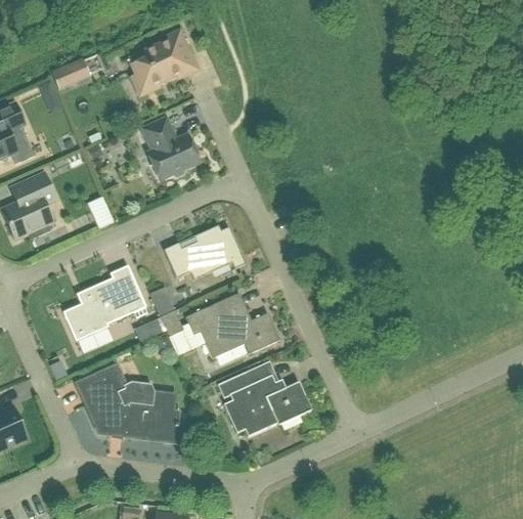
[(178,78),(186,74),(199,69),(191,52),(180,28),(167,34),(168,38),(143,48),(146,54),(145,55),(146,56),(130,62),(135,73),(131,75),(140,95),(160,86),(159,83),(177,74),(178,78)]
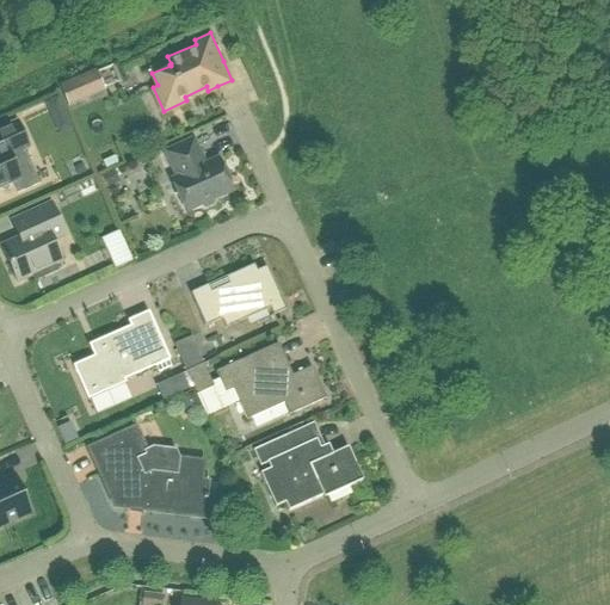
[(61,85),(62,86),(68,102),(88,92),(80,75),(61,85)]
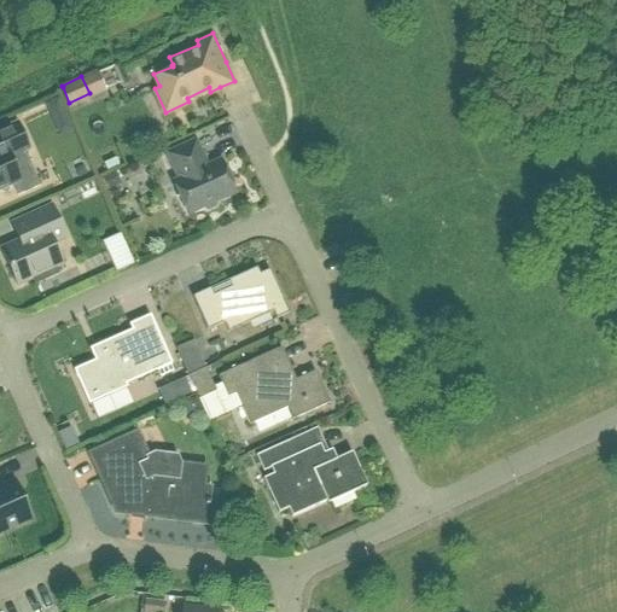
[(56,111),(64,108),(58,94),(46,99),(50,109),(56,111)]
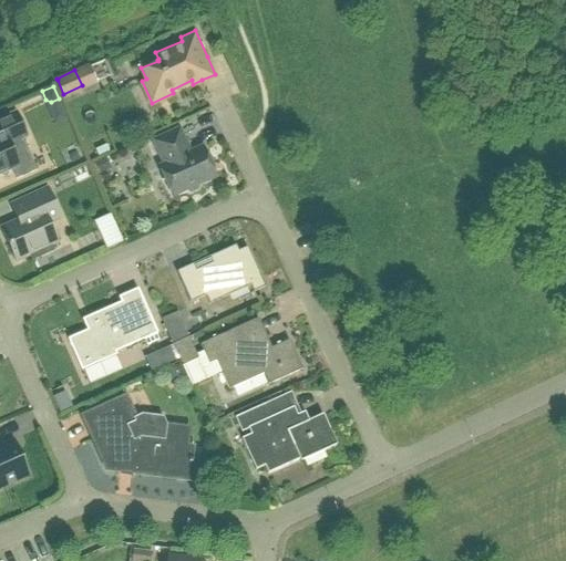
[(38,167),(22,134),(27,133),(17,110),(0,117),(0,169),(12,165),(17,176),(38,167)]
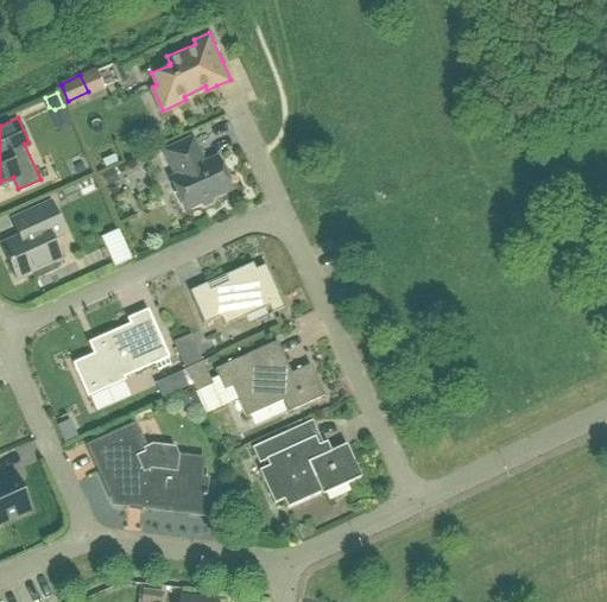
[(204,162),(193,135),(165,147),(177,173),(172,176),(185,207),(200,201),(204,202),(212,200),(214,194),(232,185),(217,156),(204,162)]
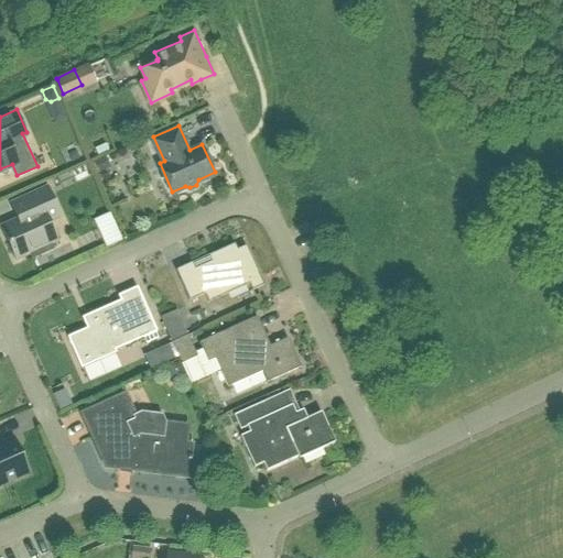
[(105,155),(96,160),(100,170),(109,165),(105,155)]
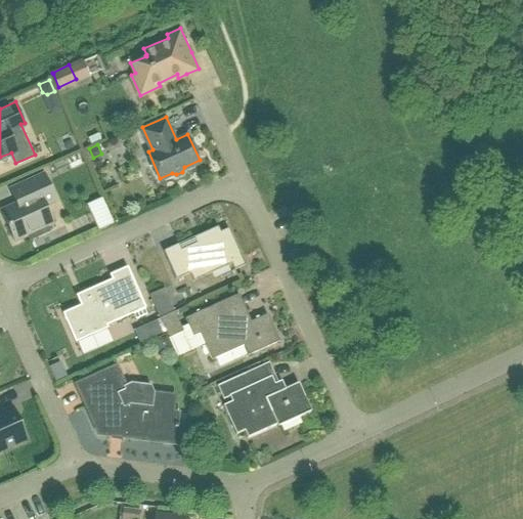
[(45,172),(18,183),(10,187),(16,202),(1,209),(14,239),(29,232),(31,238),(50,229),(48,224),(54,221),(45,203),(56,198),(45,172)]
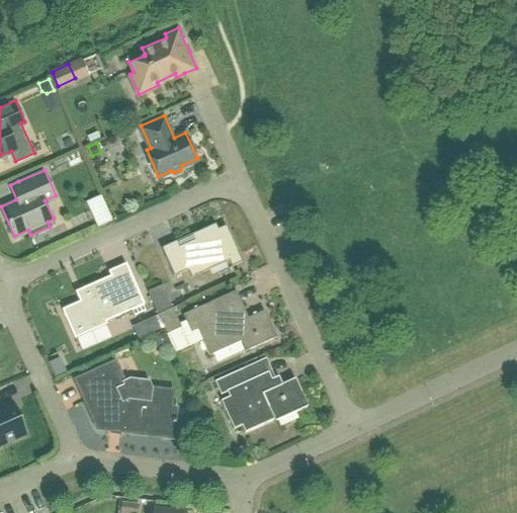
[(86,200),(89,206),(103,200),(100,193),(86,200)]
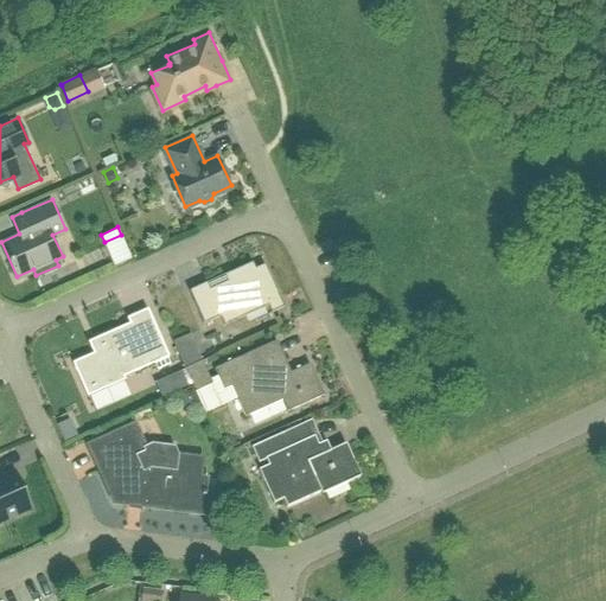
[(256,266),(253,260),(234,268),(236,274),(210,286),(208,280),(190,287),(204,320),(221,313),(224,323),(268,302),(272,309),(285,304),(266,261),(256,266)]
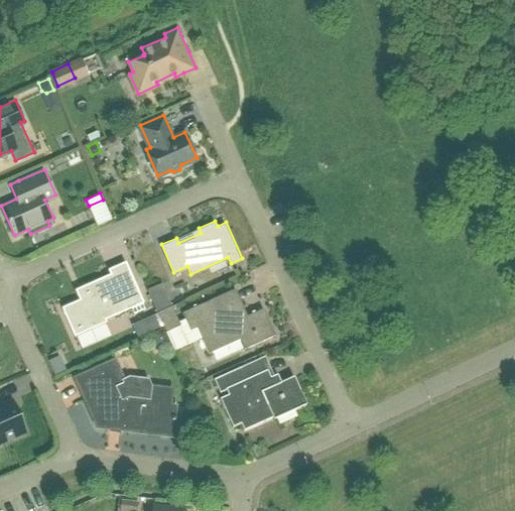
[(133,312),(146,306),(126,261),(109,268),(111,273),(76,288),(80,298),(62,306),(75,335),(77,334),(93,327),(107,321),(106,317),(130,306),(133,312)]
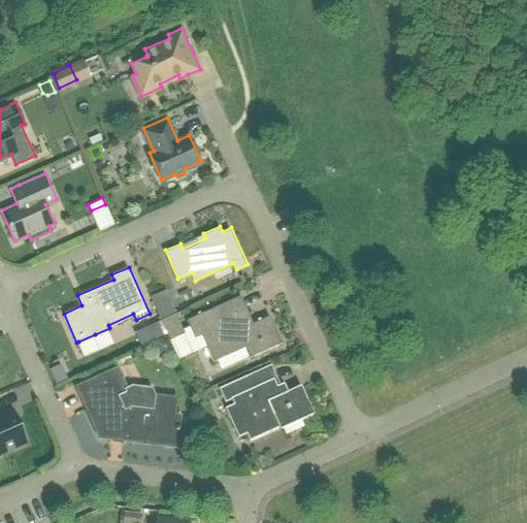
[(251,322),(246,315),(250,313),(241,293),(187,318),(195,336),(201,333),(213,360),(245,346),(250,356),(282,341),(271,316),(267,315),(251,322)]
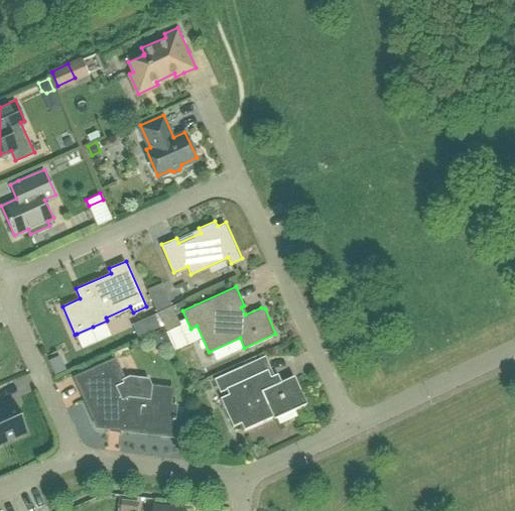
[(166,330),(180,324),(172,304),(158,310),(166,330)]
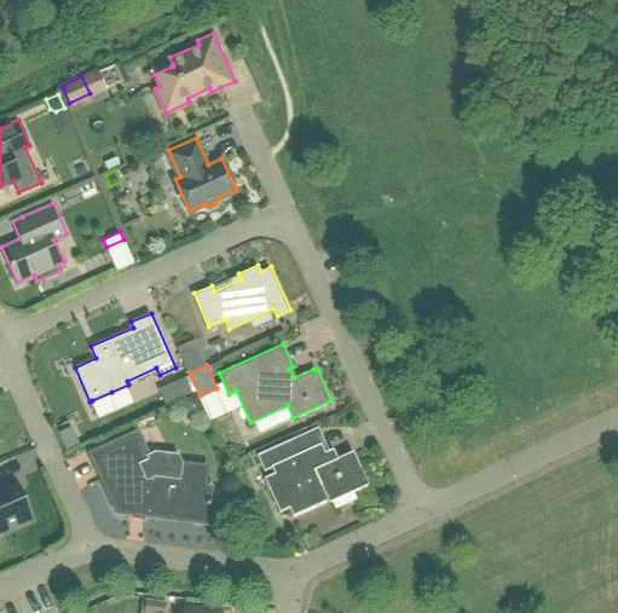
[(133,400),(126,385),(111,392),(92,400),(98,415),(133,400)]
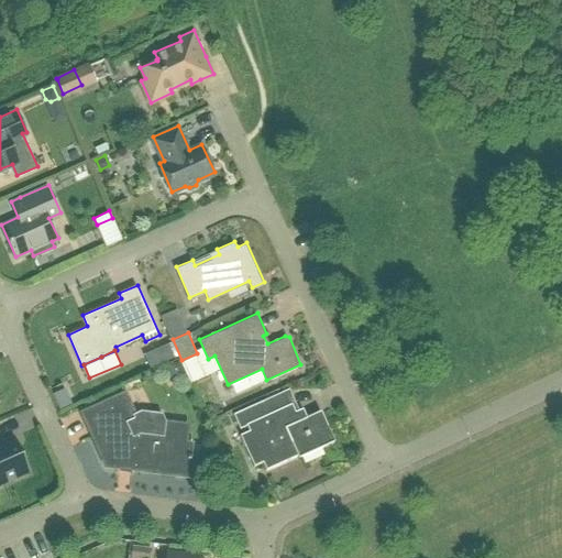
[(151,390),(185,374),(178,359),(144,374),(151,390)]
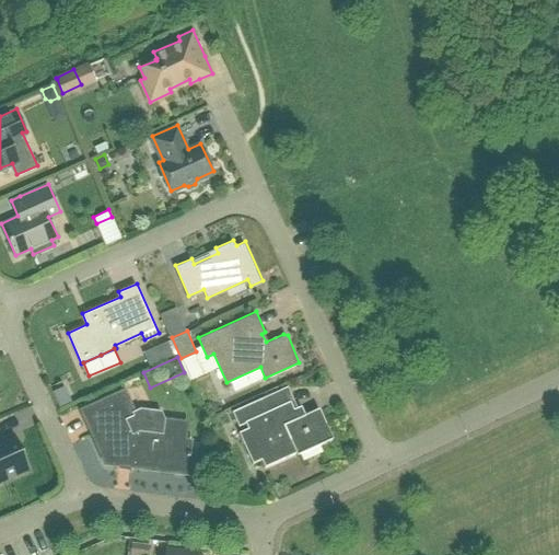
[(136,412),(125,389),(82,408),(106,462),(188,472),(191,439),(185,438),(187,420),(164,417),(161,411),(141,408),(136,412)]
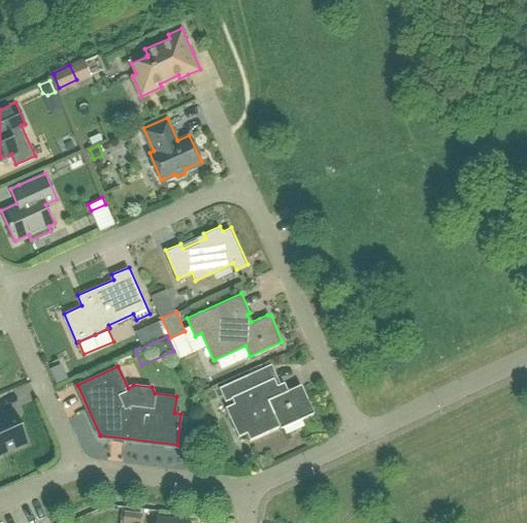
[(255,386),(249,373),(220,387),(226,400),(232,397),(234,402),(226,405),(238,435),(246,431),(250,438),(280,425),(281,427),(314,412),(301,383),(288,389),(285,381),(277,384),(274,377),(255,386)]
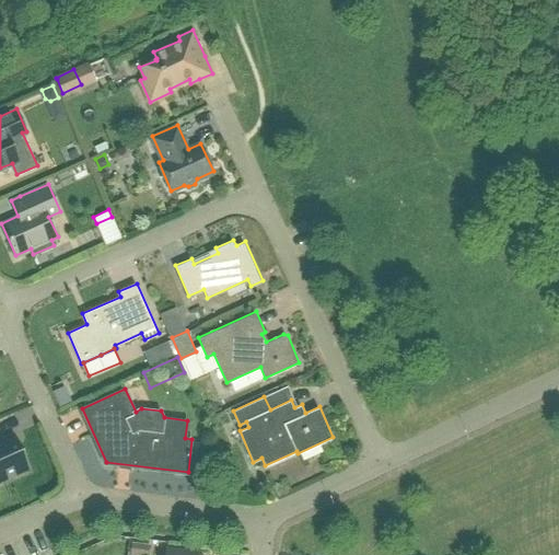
[(0,481),(30,467),(19,443),(14,431),(9,435),(0,438),(0,481)]
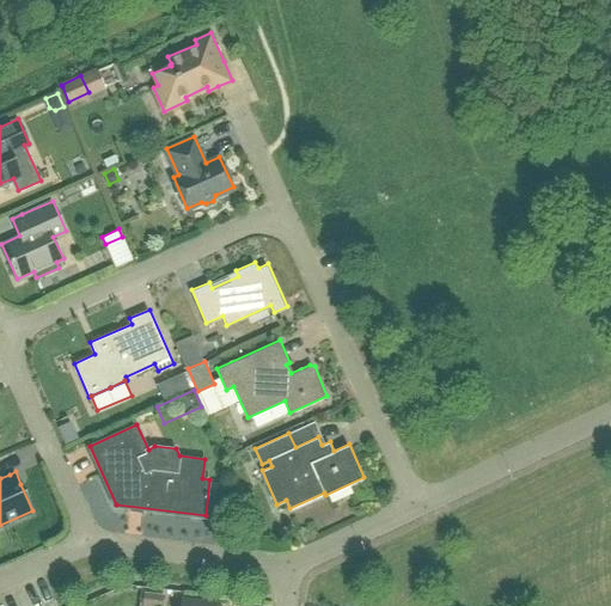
[(162,605),(163,605),(165,592),(145,589),(144,604),(162,605)]
